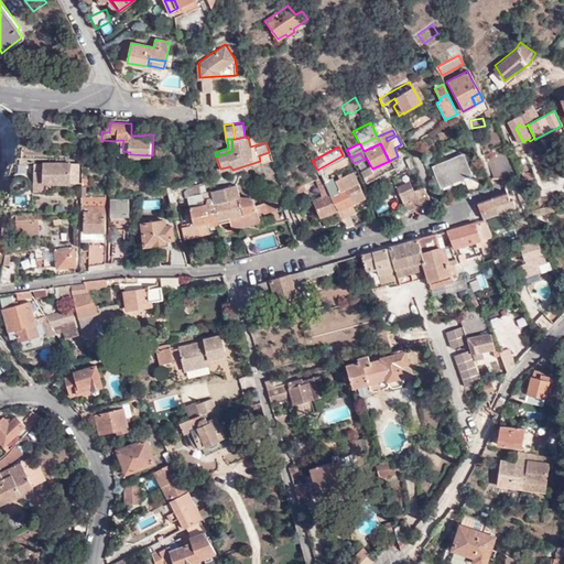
[(343,155),(317,170),(320,175),(346,161),(343,155)]
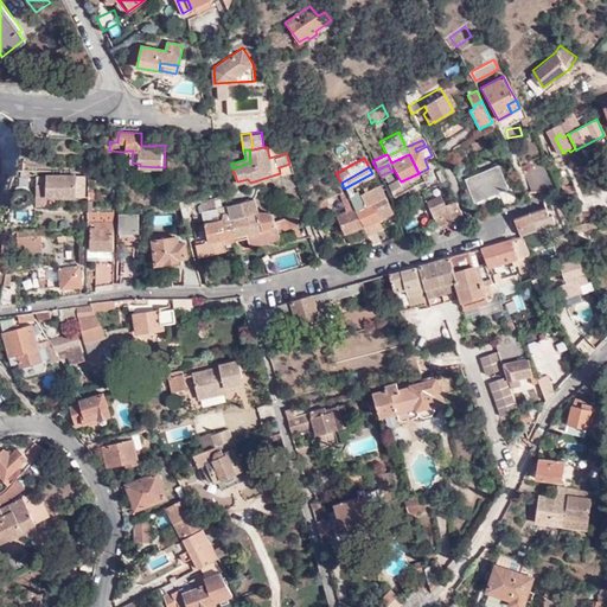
[(508,208),(521,203),(513,191),(511,184),(506,187),(499,167),(466,179),(474,202),(499,192),(508,208)]
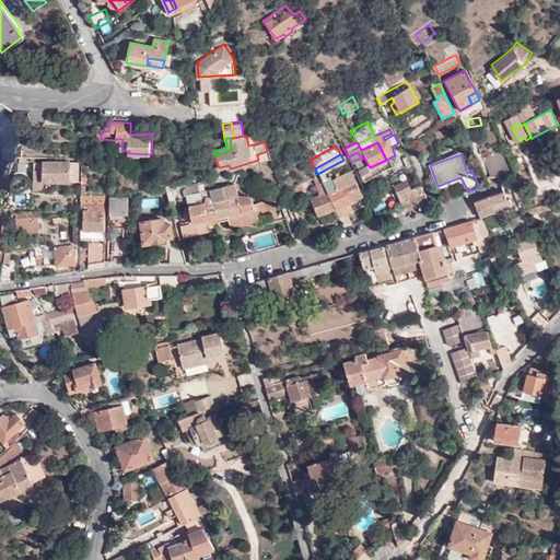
[(410,166),(406,156),(400,160),(406,170),(410,166)]
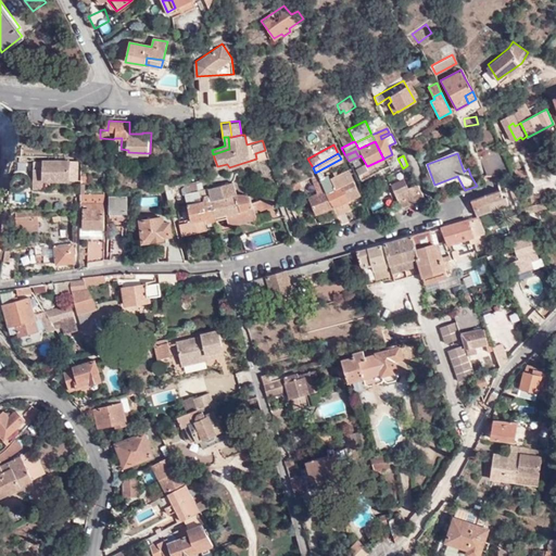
[(362,162),(358,156),(351,160),(353,166),(362,162)]
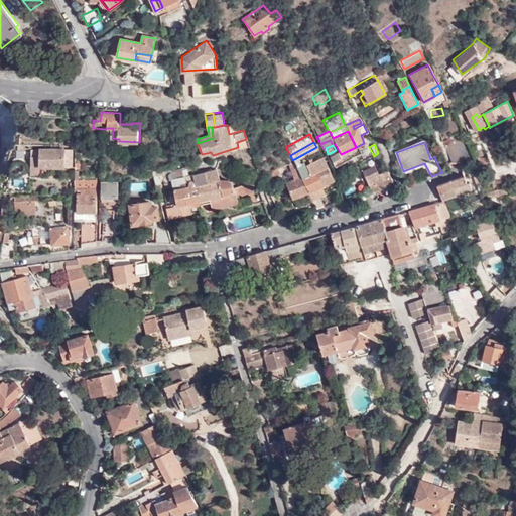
[(445,149),(452,163),(460,163),(452,146),(445,149)]
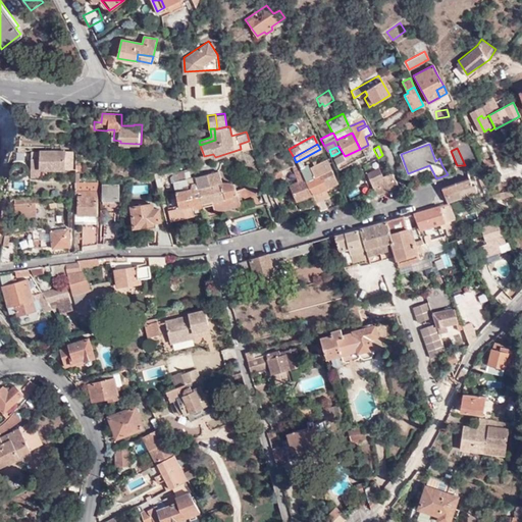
[(71,152),(39,151),(39,158),(30,158),(30,176),(40,176),(40,169),(71,169),(71,152)]
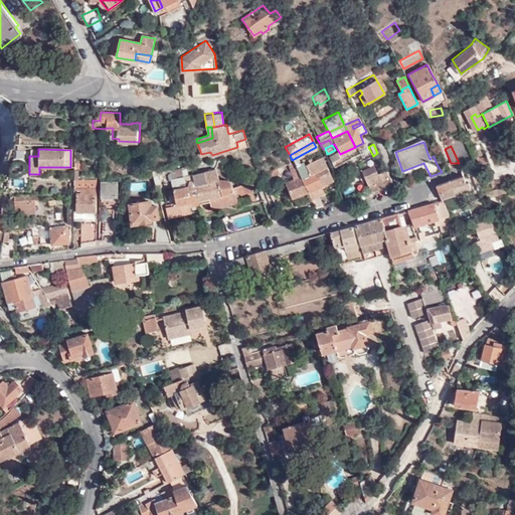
[(327,158),(330,163),(338,159),(336,153),(327,158)]
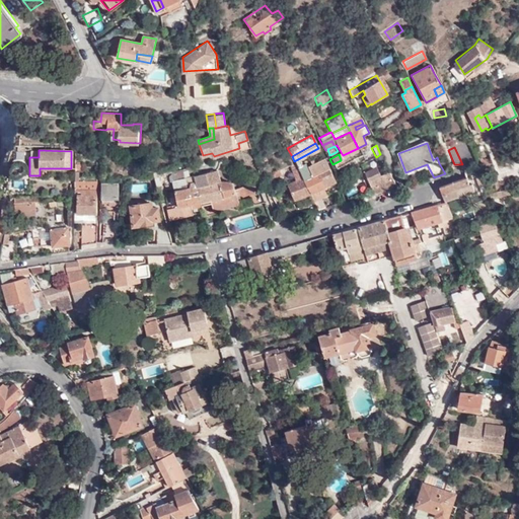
[(309,192),(322,186),(335,179),(323,157),(302,167),(300,163),(297,164),(298,168),(309,192)]
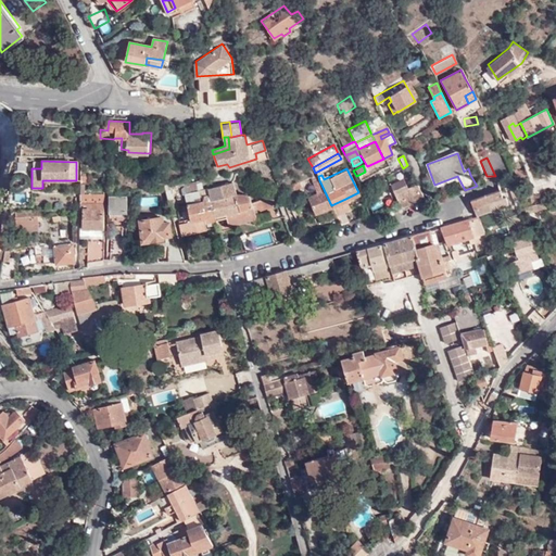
[(319,180),(318,176),(315,173),(306,177),(310,181),(311,186),(313,185),(319,180)]
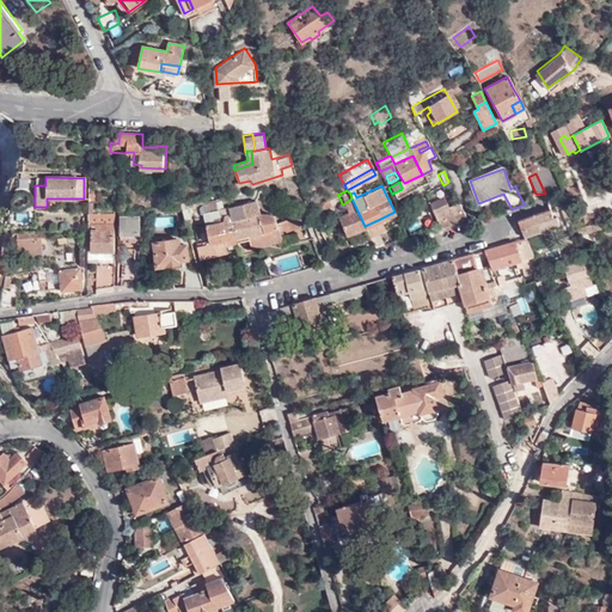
[(328,207),(341,200),(337,195),(325,202),(328,207)]
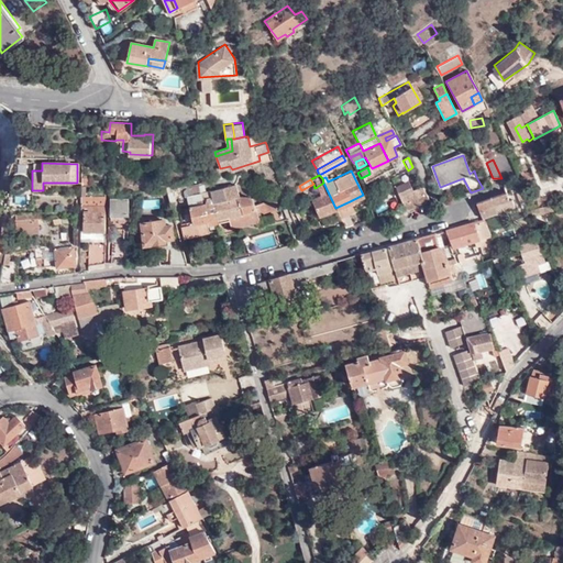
[(412,190),(408,180),(395,186),(406,210),(417,207),(416,205),(419,203),(419,207),(430,203),(427,198),(422,186),(412,190)]
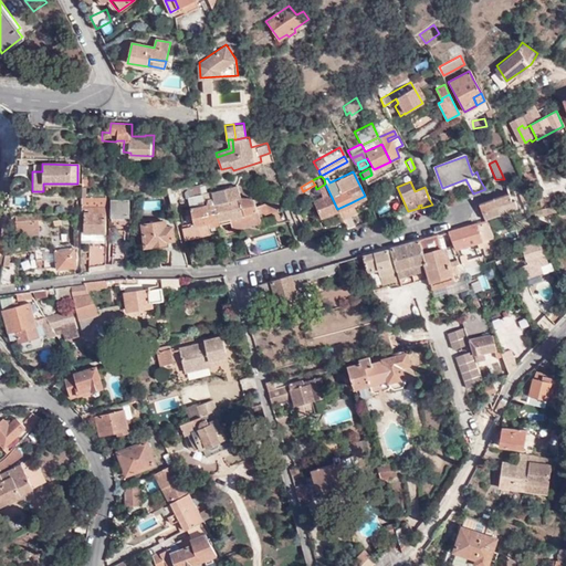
[(321,218),(337,209),(325,184),(318,188),(322,196),(313,200),(321,218)]
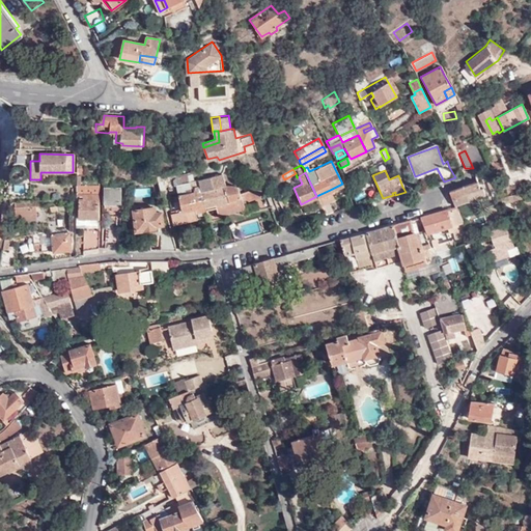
[(202,191),(199,179),(195,180),(193,174),(179,177),(180,184),(177,185),(184,211),(171,214),(173,225),(210,217),(202,191)]
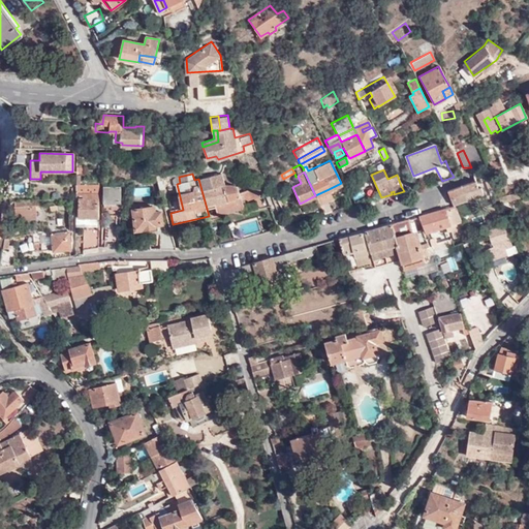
[(222,174),(201,179),(198,179),(201,190),(224,185),(224,182),(222,174)]
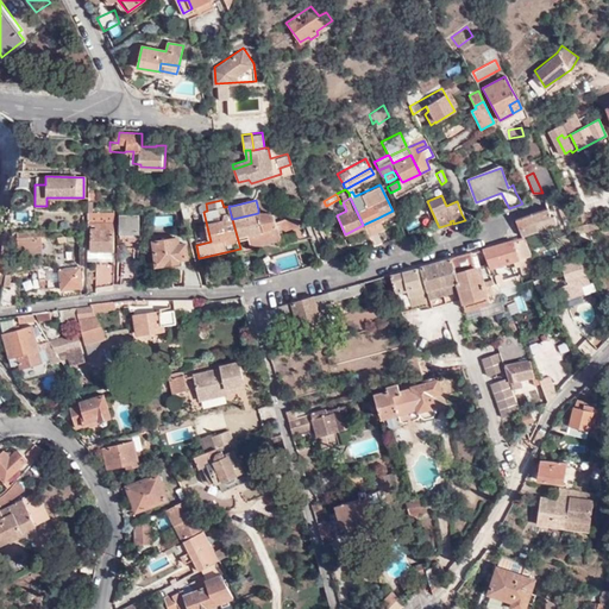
[(312,213),(326,206),(324,201),(309,208),(312,213)]
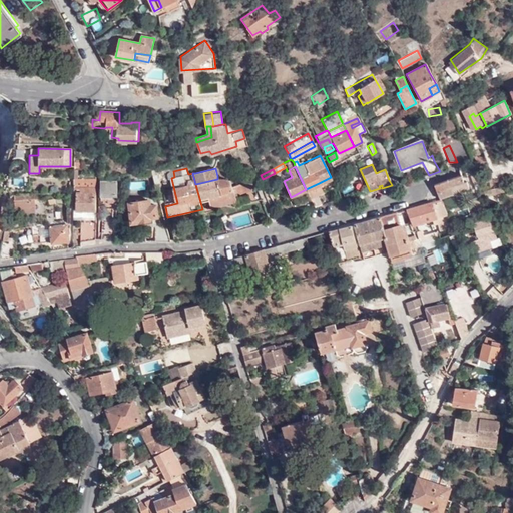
[(393,185),(385,169),(389,180),(392,185),(393,185)]
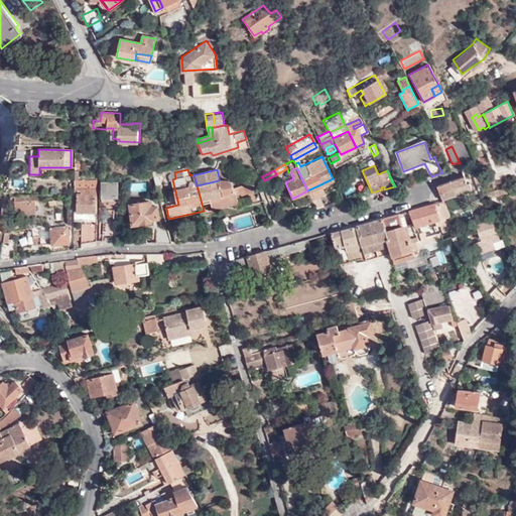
[(483,185),(478,171),(472,173),(476,187),(483,185)]
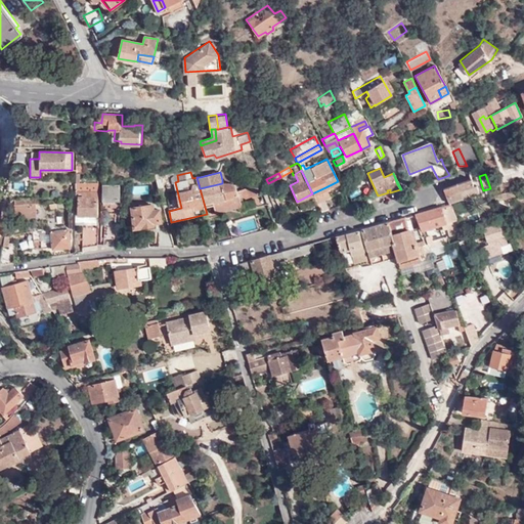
[(474,187),(471,179),(444,189),(449,204),(450,203),(479,192),(477,186),(474,187)]
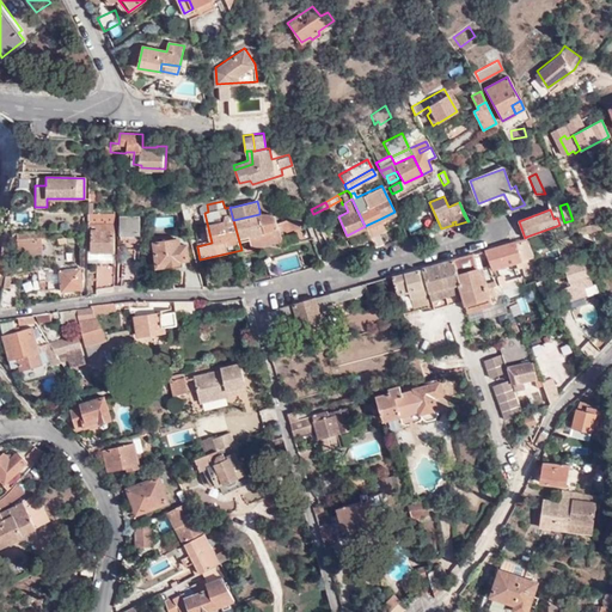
[(275,213),(259,210),(259,214),(233,220),(242,250),(282,240),(280,230),(303,221),(300,213),(277,221),(275,213)]
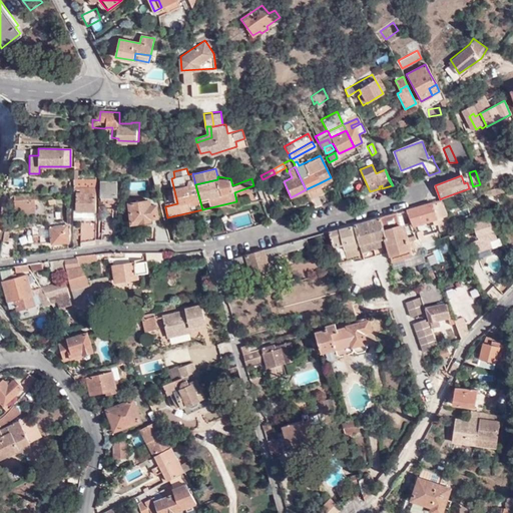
[(94,179),(74,178),(74,187),(81,187),(81,191),(76,191),(76,210),(95,210),(96,188),(94,188),(94,179)]
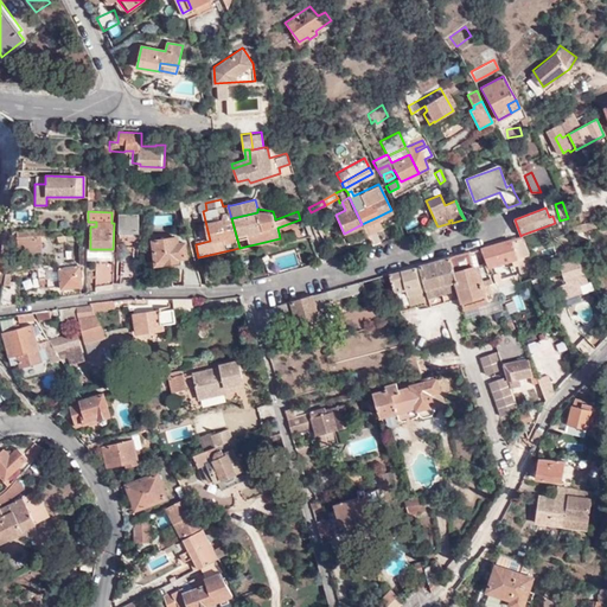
[(120,228),(117,229),(117,250),(138,250),(139,211),(120,211),(120,228)]
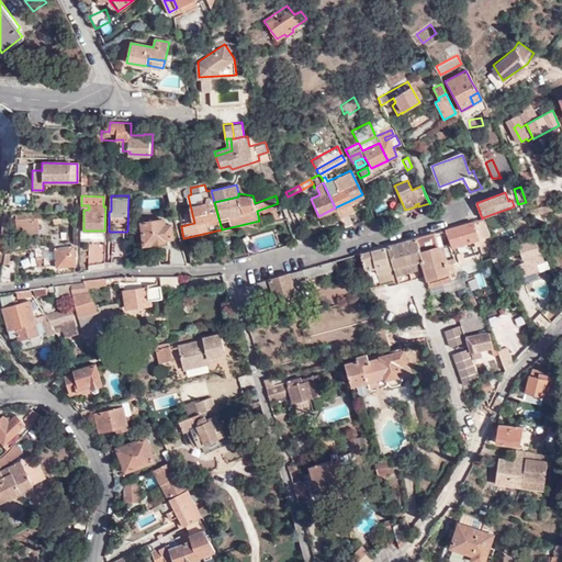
[(339,215),(346,212),(353,209),(349,201),(335,208),(339,215)]
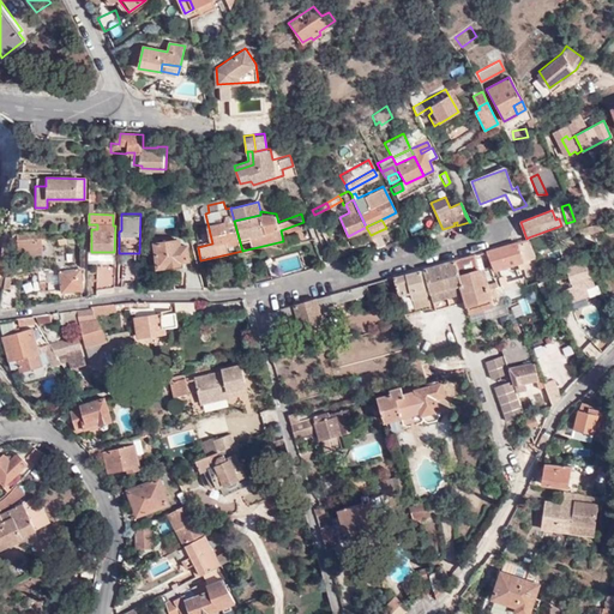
[(8,229),(0,224),(0,238),(6,241),(10,244),(12,235),(8,229)]
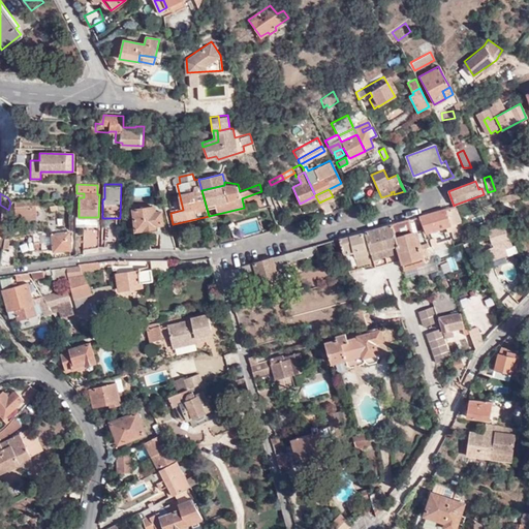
[(518,199),(515,193),(498,199),(499,201),(500,205),(518,199)]
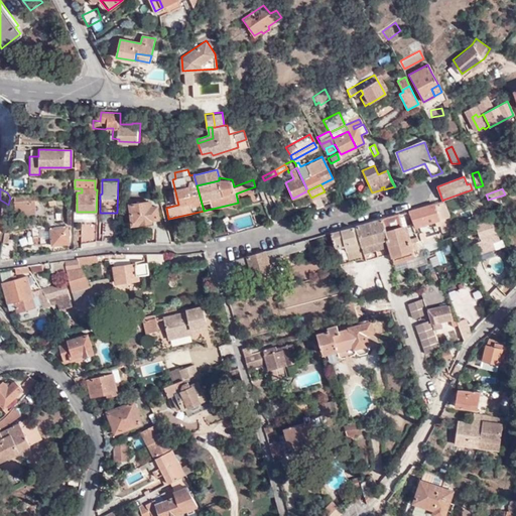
[(267,199),(271,210),(274,208),(273,205),(284,199),(280,192),(267,199)]
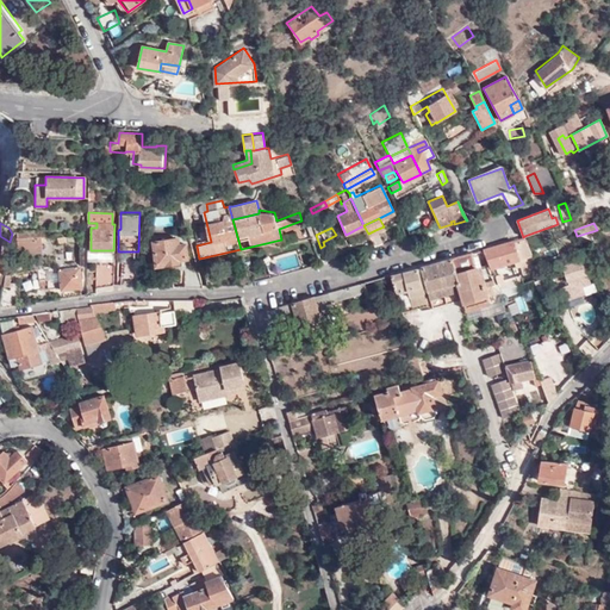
[(17,232),(17,234),(18,249),(41,248),(39,230),(17,232)]
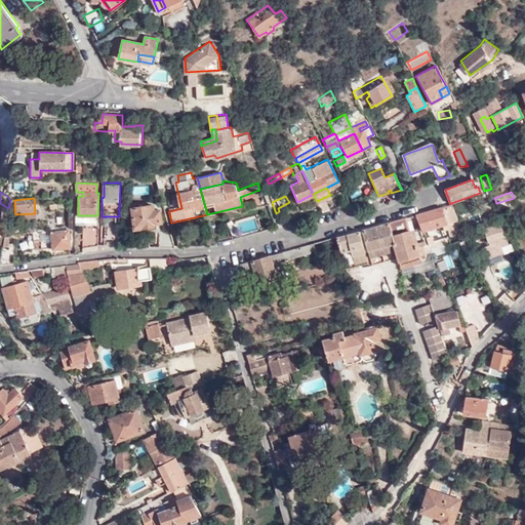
[(322,212),(329,210),(323,198),(317,201),(322,212)]
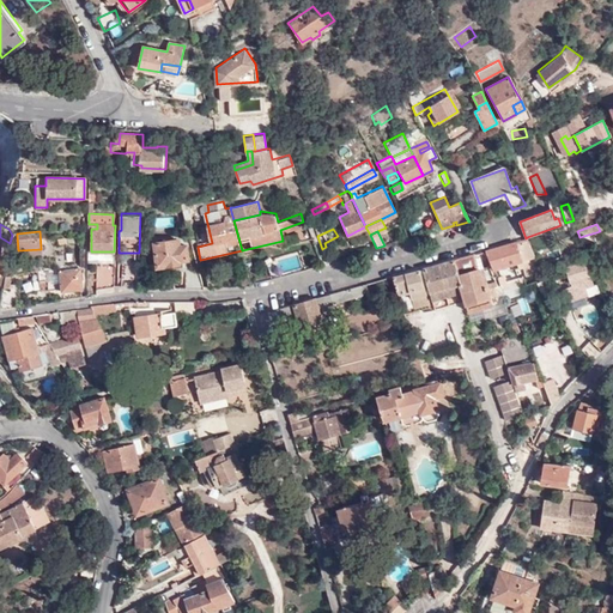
[(178,246),(177,240),(156,242),(158,265),(180,262),(180,260),(189,259),(188,246),(178,246)]
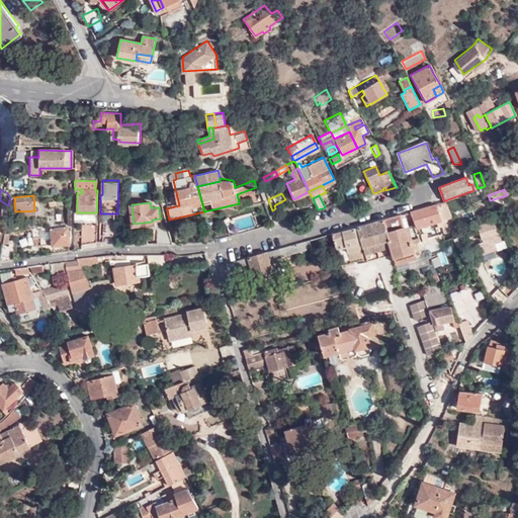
[(461,253),(466,251),(457,231),(446,202),(411,211),(417,228),(440,222),(447,238),(454,236),(461,253)]
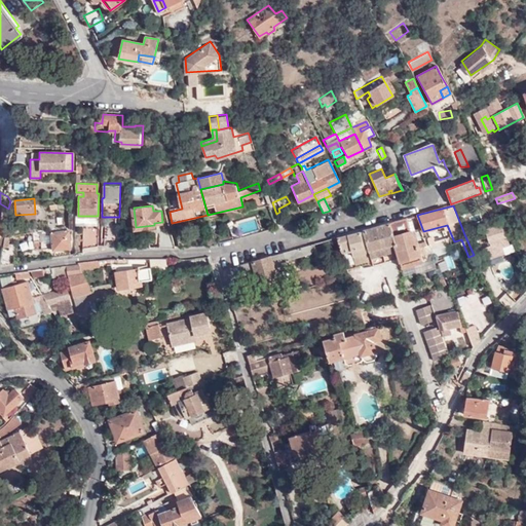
[(0,220),(0,235),(2,231),(8,209),(5,207),(0,220)]
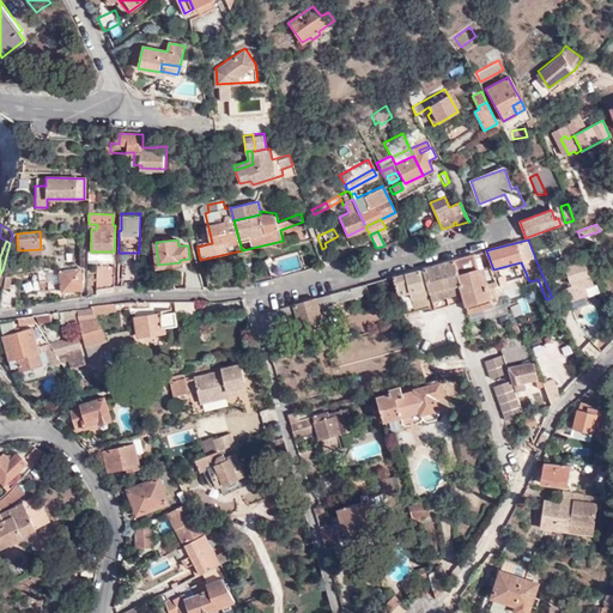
[(478,267),(474,255),(424,268),(435,308),(460,302),(457,292),(461,291),(468,311),(495,304),(487,283),(486,283),(485,277),(483,277),(480,267),(478,267)]
